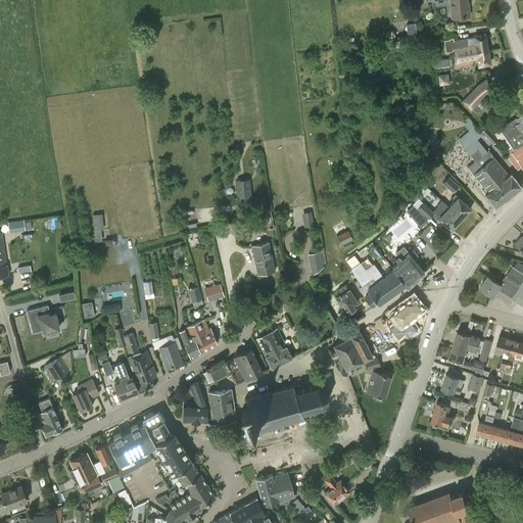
[(469,6),(467,7),(466,0),(449,0),(452,17),(470,16),(469,6)]
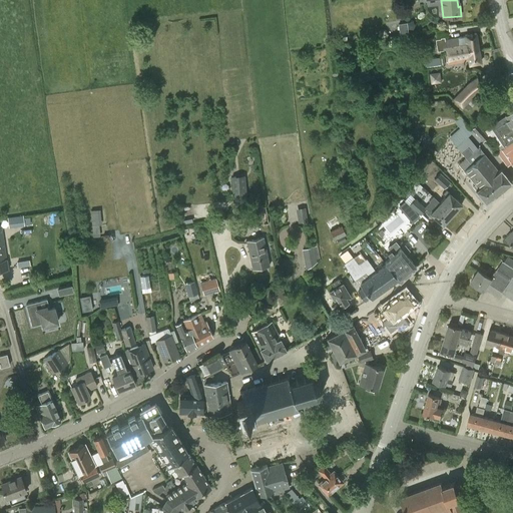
[(408,33),(407,23),(399,24),(400,34),(408,33)]
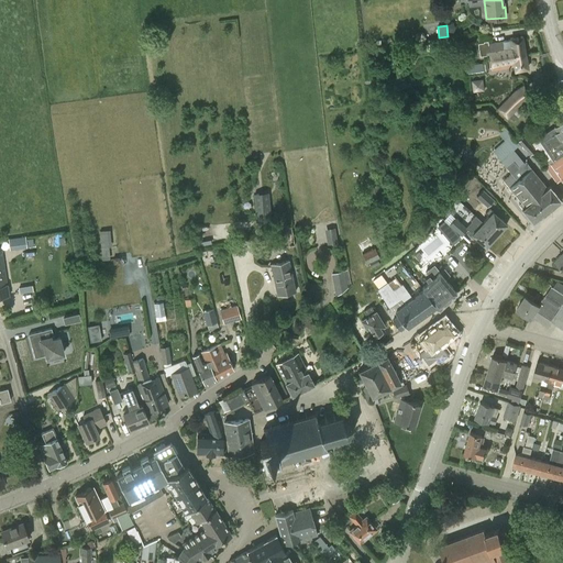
[(488,43),(490,57),(526,53),(522,36),(510,39),(510,40),(488,43)]
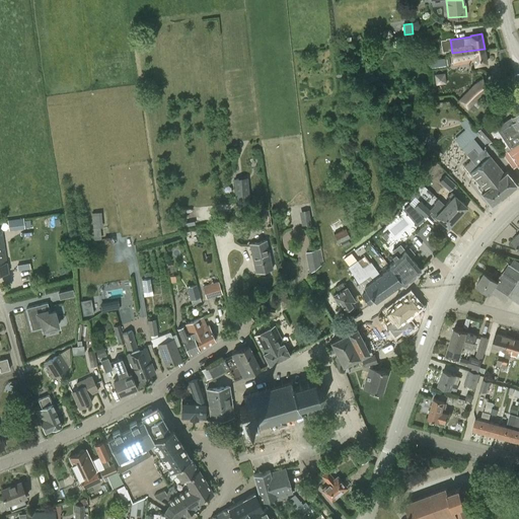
[(485,49),(452,53),(454,65),(474,62),(474,66),(487,63),(485,49)]
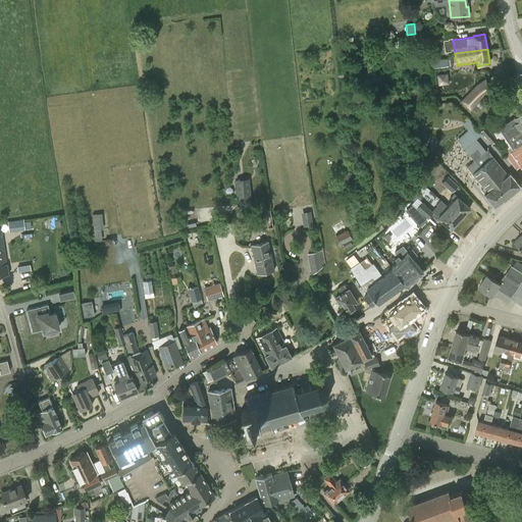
[(432,68),(449,66),(451,65),(450,59),(431,61),(432,68)]
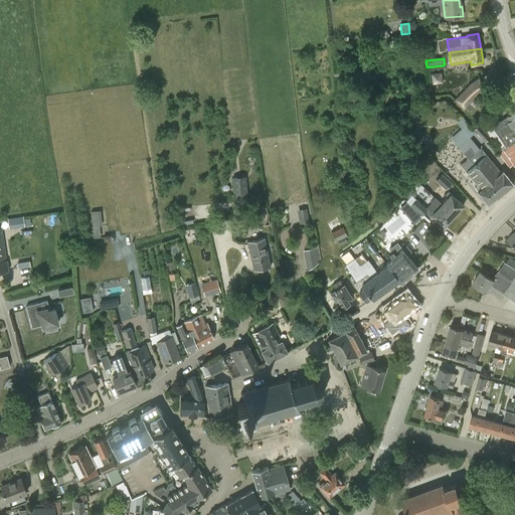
[(454,99),(464,109),(467,106),(470,110),(478,104),(473,99),(475,96),(467,87),(454,99)]
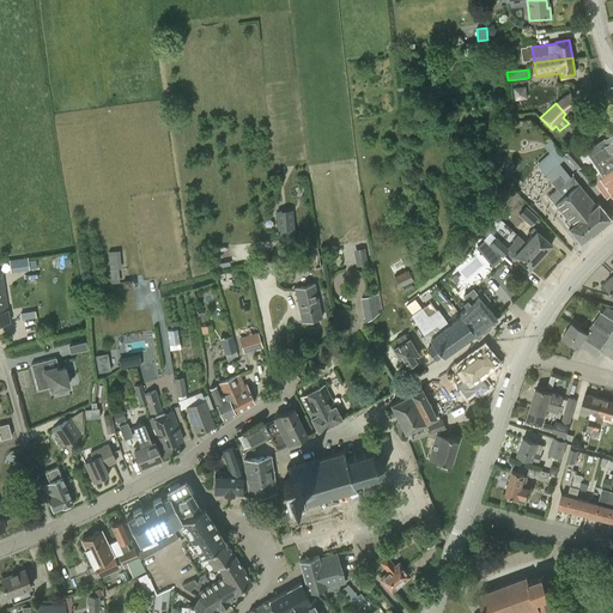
[(586,151),(602,176),(612,169),(612,132),(604,138),(586,151)]
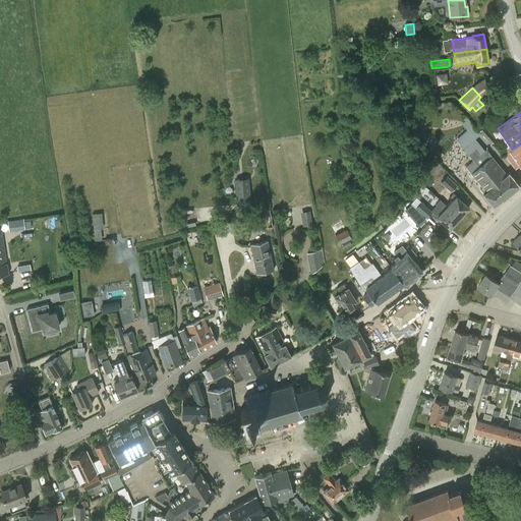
[(464,150),(470,143),(481,133),(472,123),(467,128),(469,131),(457,141),(464,150)]
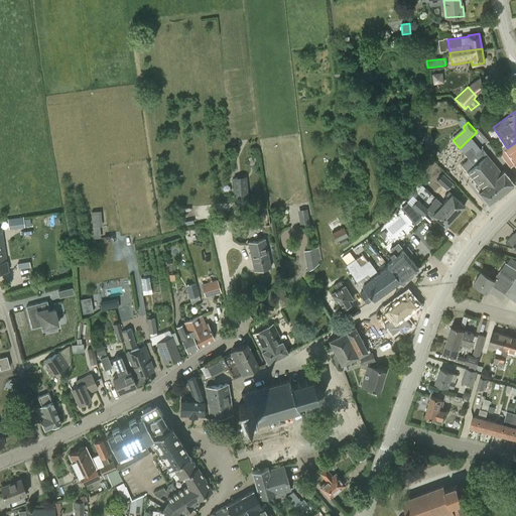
[(488,141),(493,136),(481,125),(477,129),(488,141)]
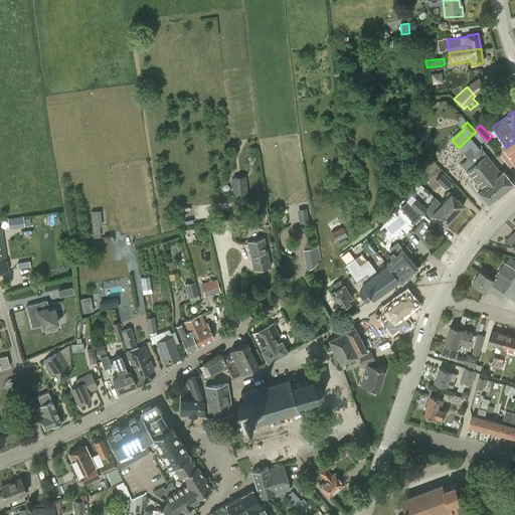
[(514,142),(506,148),(503,150),(514,166),(514,165),(514,142)]
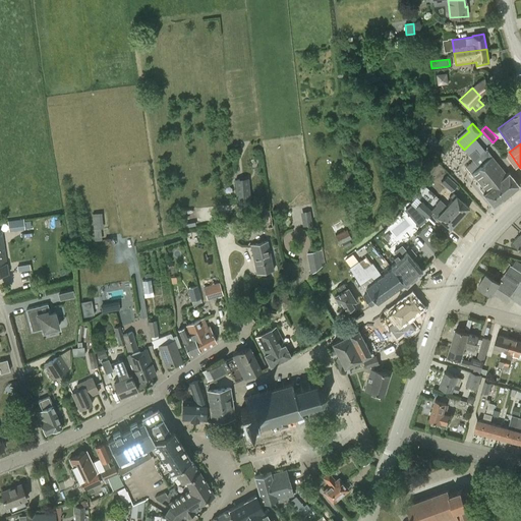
[(504,196),(518,184),(509,173),(507,174),(491,156),(486,149),(479,155),(475,150),(469,155),(473,161),(478,167),(504,196)]
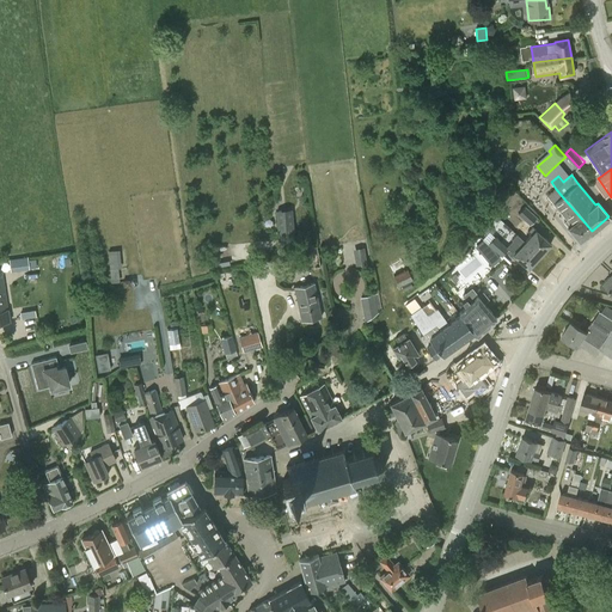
[(562,196),(556,189),(548,195),(554,203),(567,220),(564,222),(568,227),(580,240),(592,231),(562,196)]
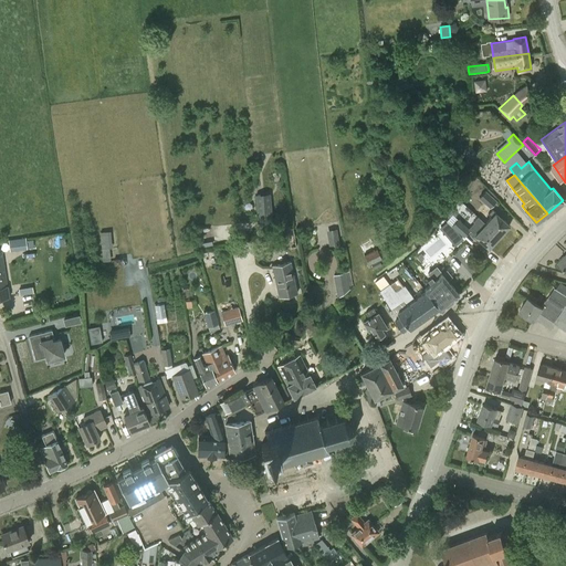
[(479,198),(490,209),(496,201),(485,190),(479,198)]
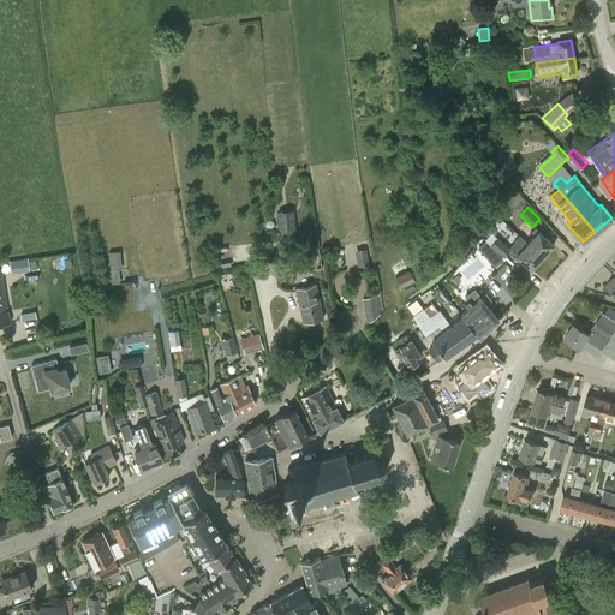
[(293,210),(276,213),(280,243),(297,240),(293,210)]
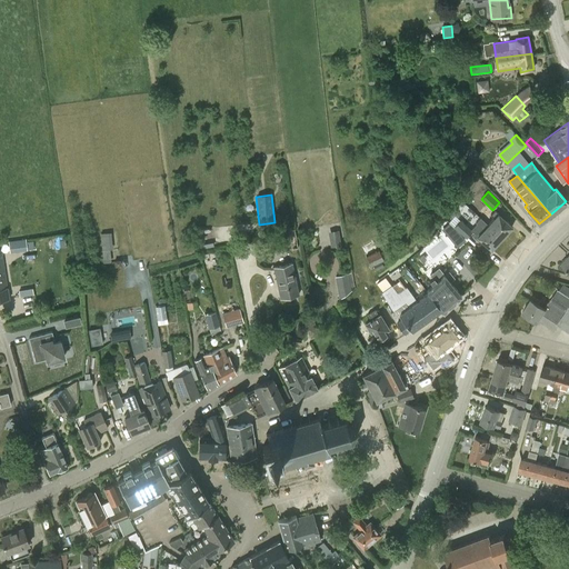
[(495,218),(488,225),(501,238),(512,227),(498,213),(495,210),(490,215),(495,218)]
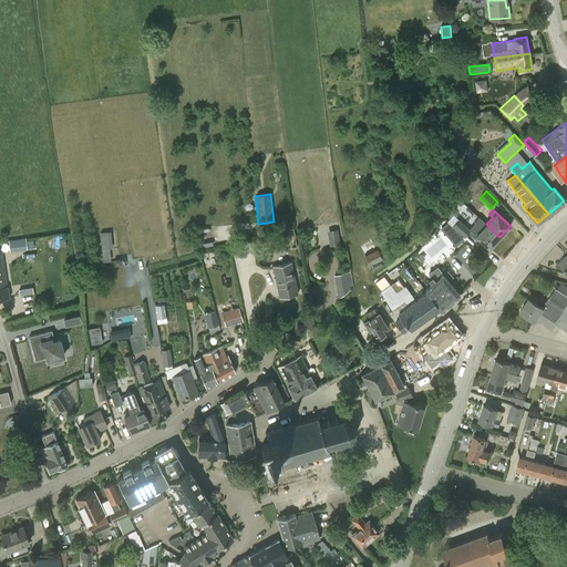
[(475,223),(470,228),(472,230),(471,232),(475,236),(490,248),(500,237),(486,224),(477,217),(474,222),(475,223)]
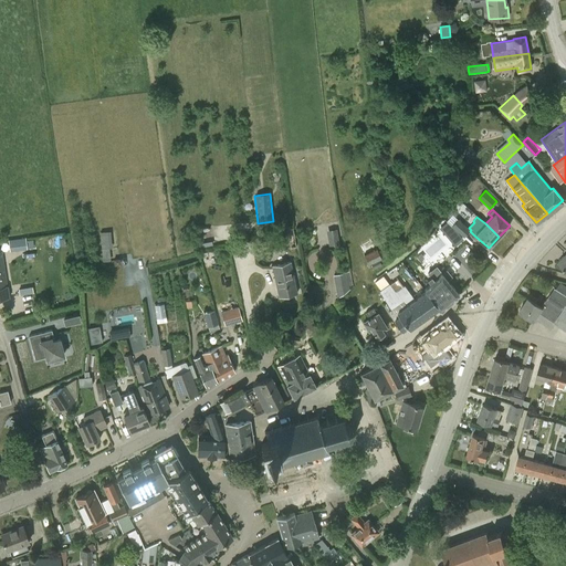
[(459,219),(452,227),(463,238),(470,231),(471,230),(469,228),(459,219)]
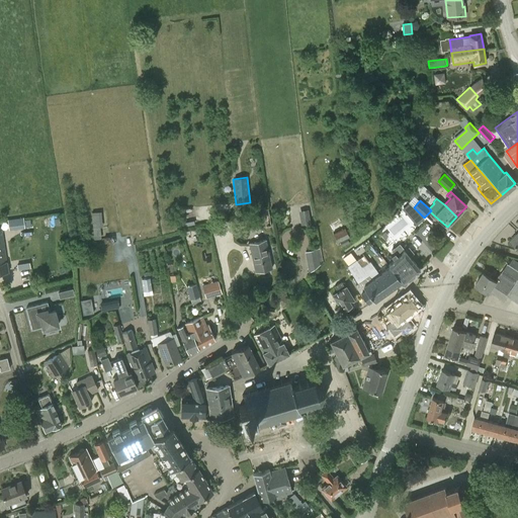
[(415,209),(410,203),(404,208),(409,214),(415,209)]
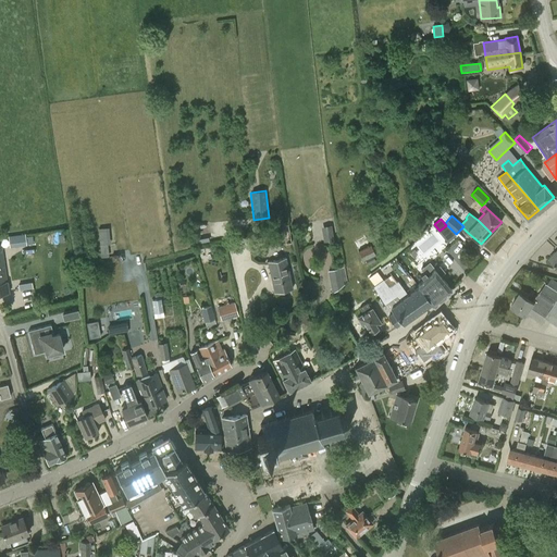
[(331,224),(321,226),(323,240),(333,239),(331,224)]
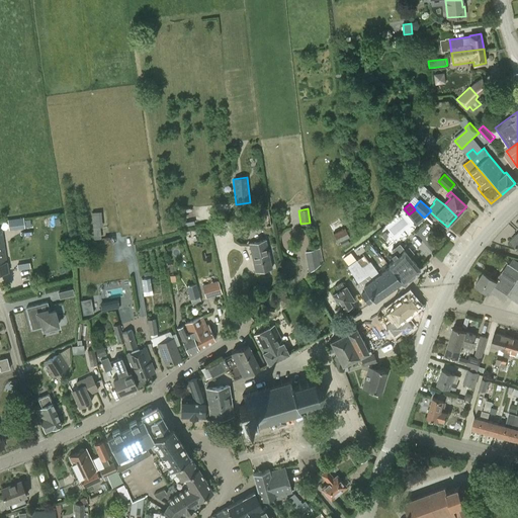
[(102,210),(94,210),(95,239),(103,239),(102,210)]
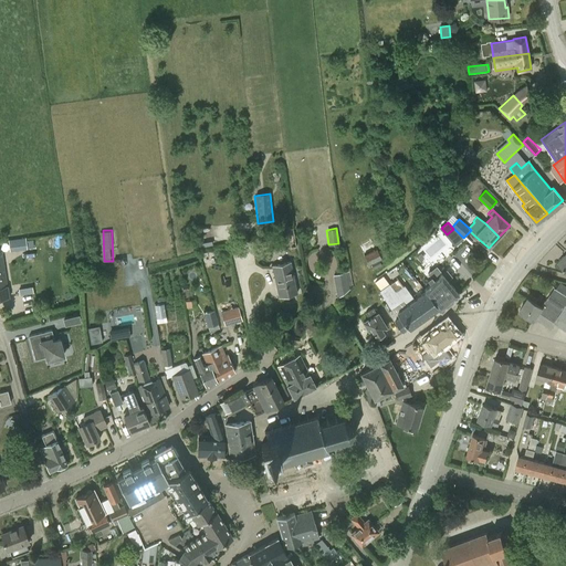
[(33,247),(32,239),(25,240),(25,237),(14,239),(17,249),(33,247)]
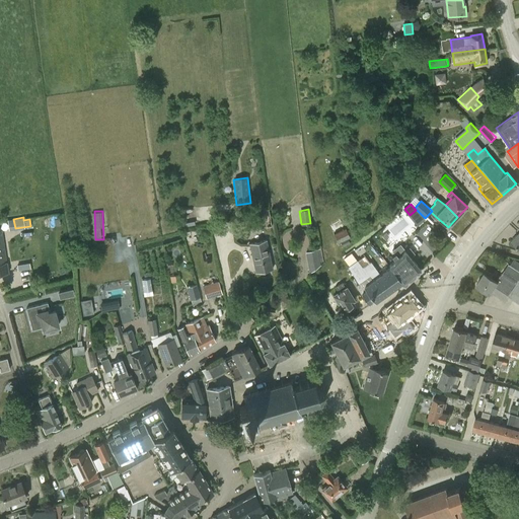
[(350,237),(355,235),(351,227),(346,229),(346,228),(347,227),(343,218),(329,224),(335,233),(334,233),(339,243),(348,238),(350,237)]
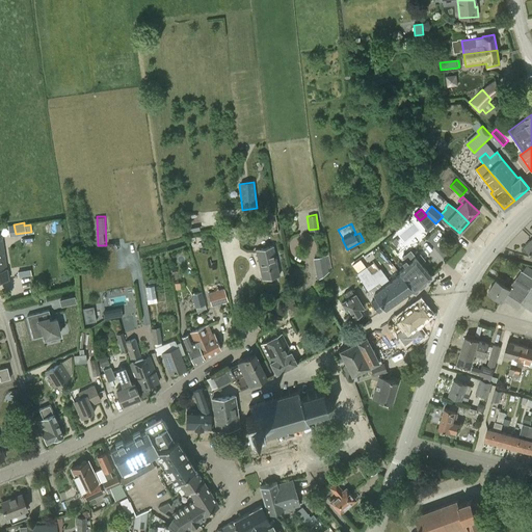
[(7,269),(6,265),(5,257),(2,236),(0,236),(0,281),(8,280),(6,269),(7,269)]
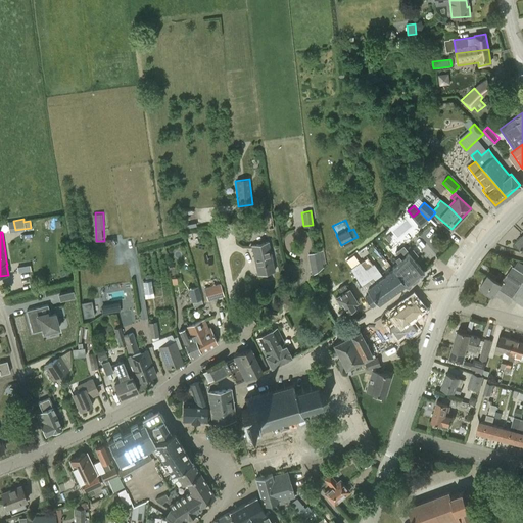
[(275,271),(269,242),(251,246),(257,275),(275,271)]
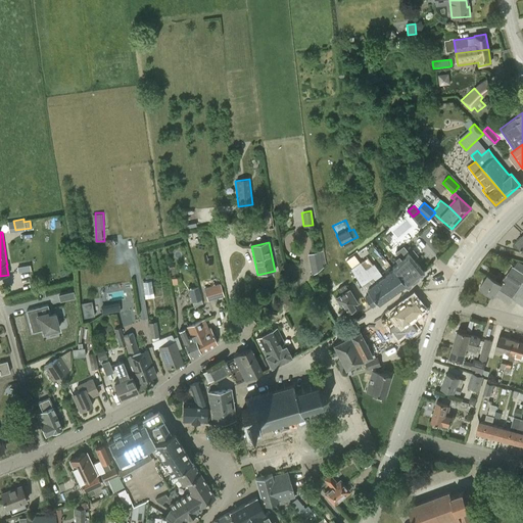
[(393,268),(394,269),(406,285),(408,287),(416,280),(424,272),(414,259),(418,255),(413,249),(409,252),(403,246),(395,252),(397,255),(394,258),(398,263),(393,268)]
